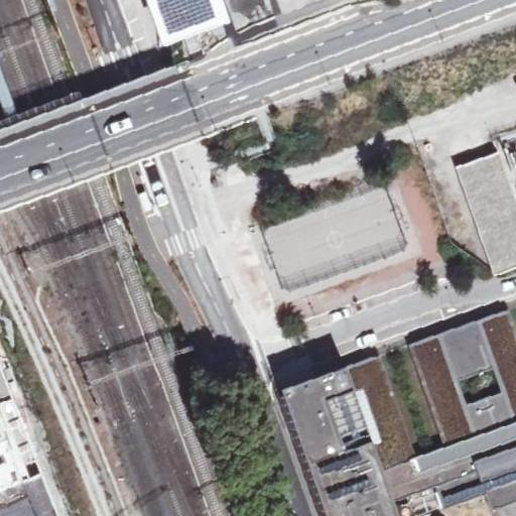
[(142,0),(160,47),(228,23),(219,0),(142,0)]
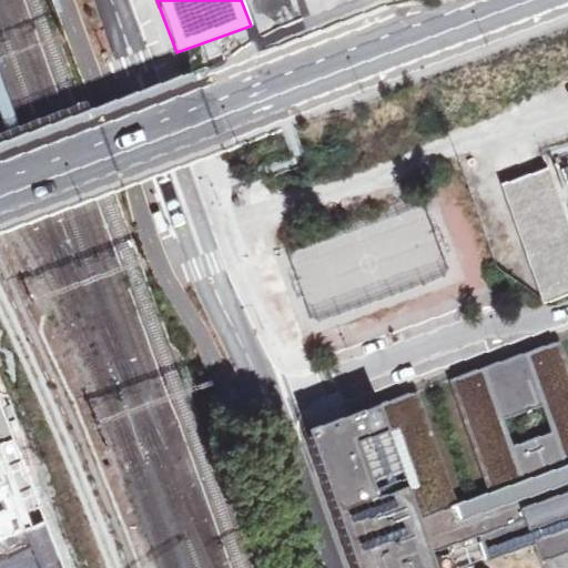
[(567,217),(550,168),(504,184),(545,302),(567,293),(567,217)]
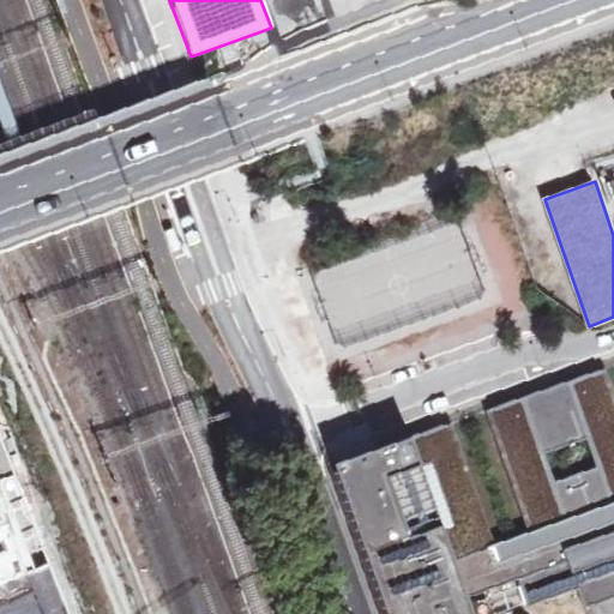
[(182,248),(173,223),(163,227),(173,251),(182,248)]
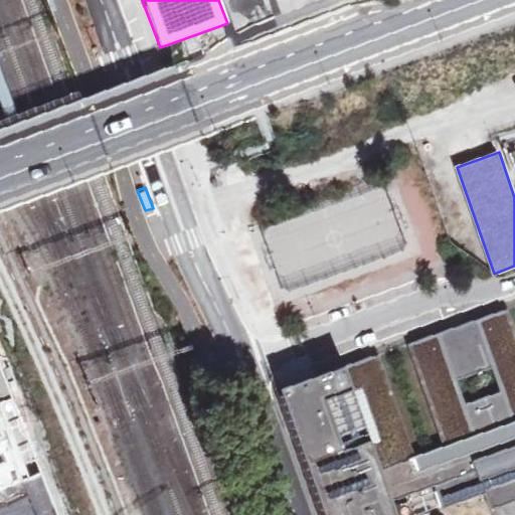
[(373,354),(282,386),(313,476),(326,514),(396,514),(392,501),(436,485),(444,508),(486,493),(491,509),(514,501),(514,342),(503,309),(412,341),(449,444),(410,457),(373,354)]
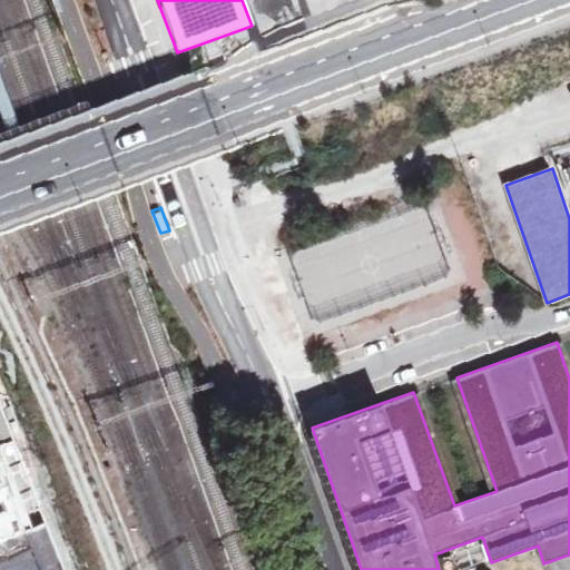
[(64,569),(0,404),(0,569),(64,569)]
